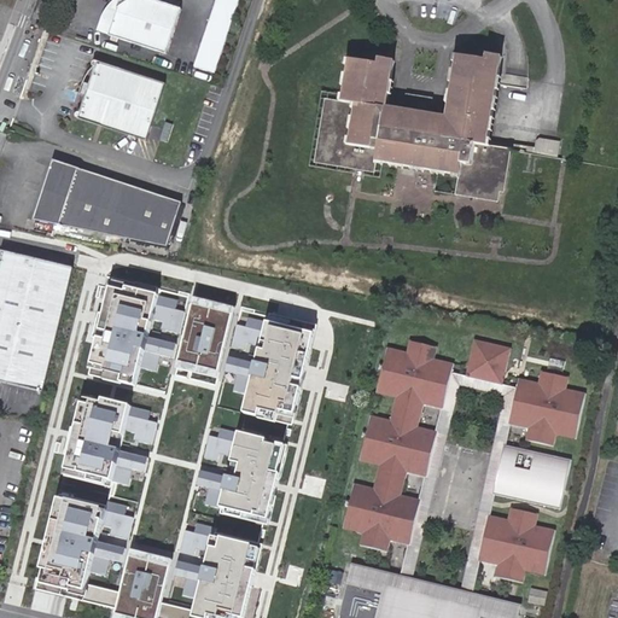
[(98,29),(109,33),(118,0),(112,0),(106,7),(99,23),(98,29)]
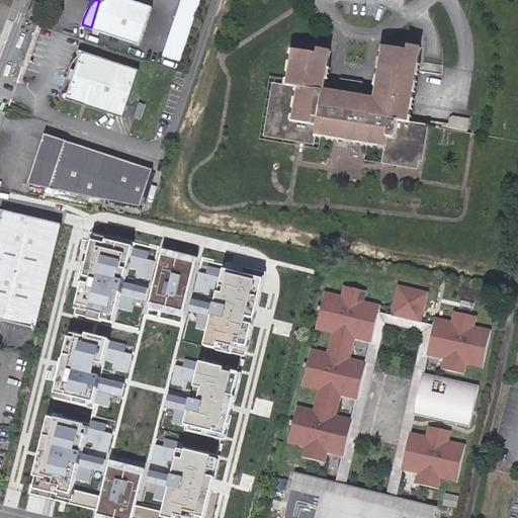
[(99,0),(91,27),(140,42),(151,5),(136,0),(99,0)]
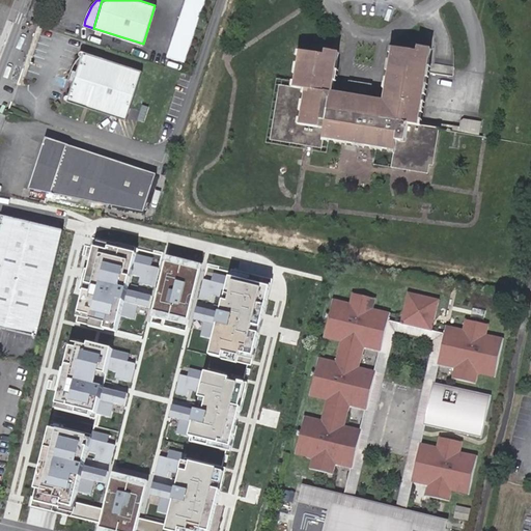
[(184,60),(203,0),(185,0),(182,11),(167,55),(184,60)]
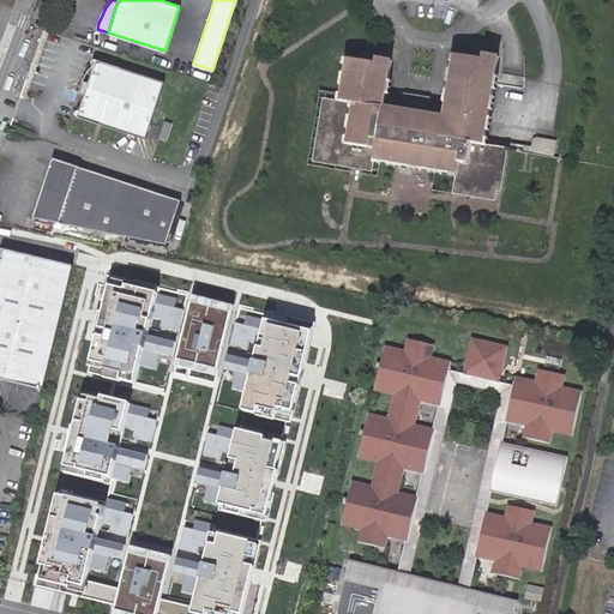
[(427,104),(407,101),(405,107),(385,103),(392,59),(377,56),(377,61),(372,61),(347,56),(338,98),(323,95),(312,158),(356,167),(372,169),(374,155),(377,142),(396,145),(395,158),(435,166),(457,169),(456,180),(497,187),(504,145),(483,142),(494,82),(497,71),(499,55),(488,53),(487,58),(483,58),(455,53),(443,113),(426,110),(427,104)]
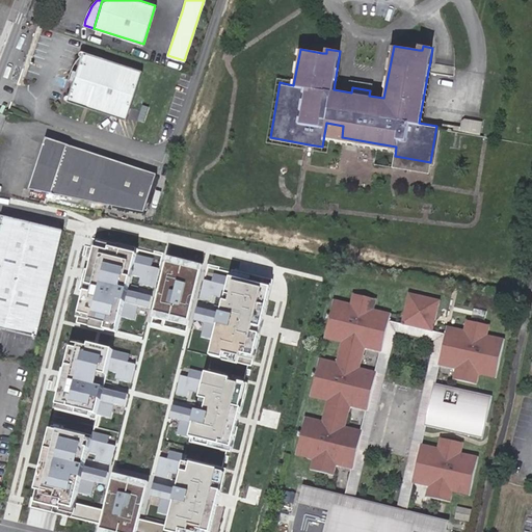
[(142,70),(84,51),(82,50),(80,53),(82,56),(72,74),(70,96),(68,96),(67,99),(127,118),(142,70)]
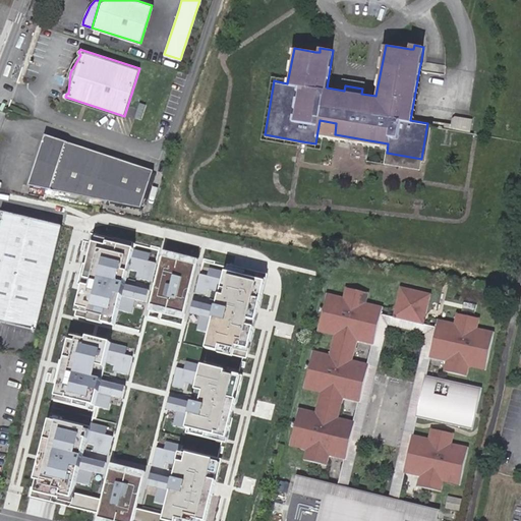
[(445,64),(421,60),(419,69),(444,73),(445,64)]
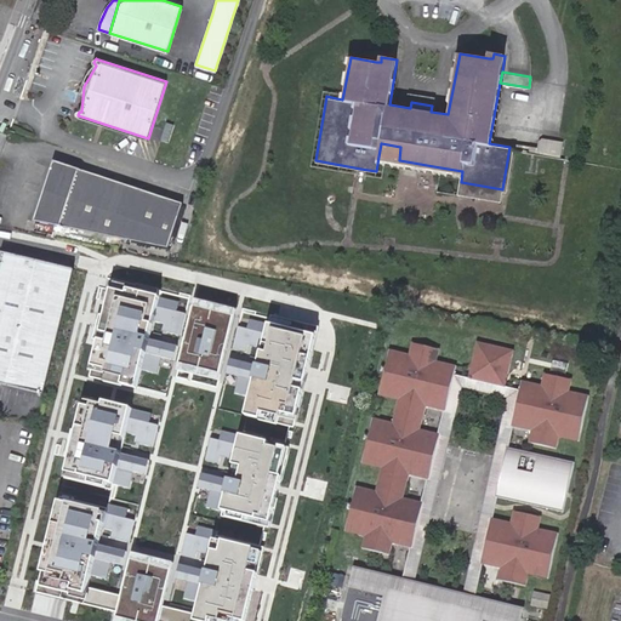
[(408,102),(411,102),(432,106),(434,107),(437,95),(410,91),(408,102)]
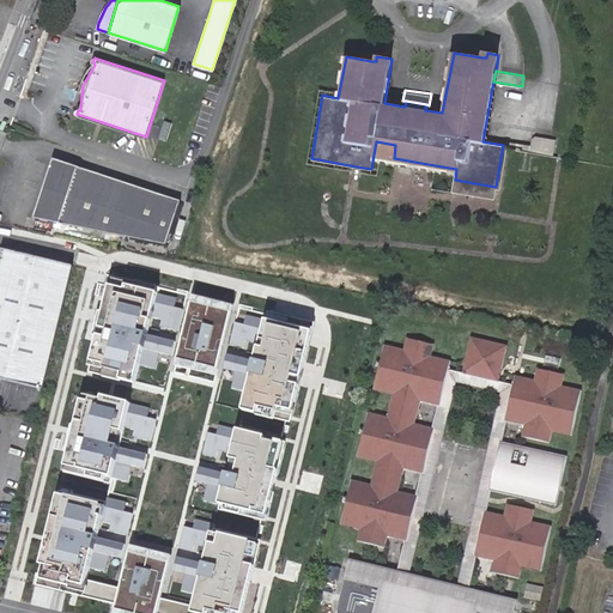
[(374,155),(394,158),(395,145),(376,141),(374,155)]
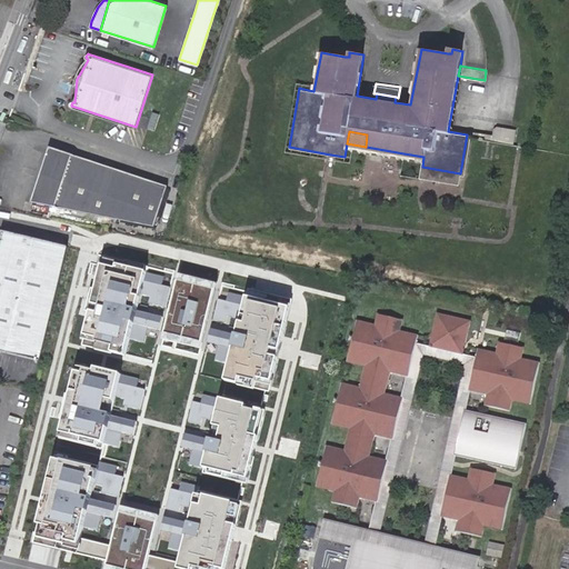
[(470,136),(467,135),(460,173),(463,175),(470,136)]
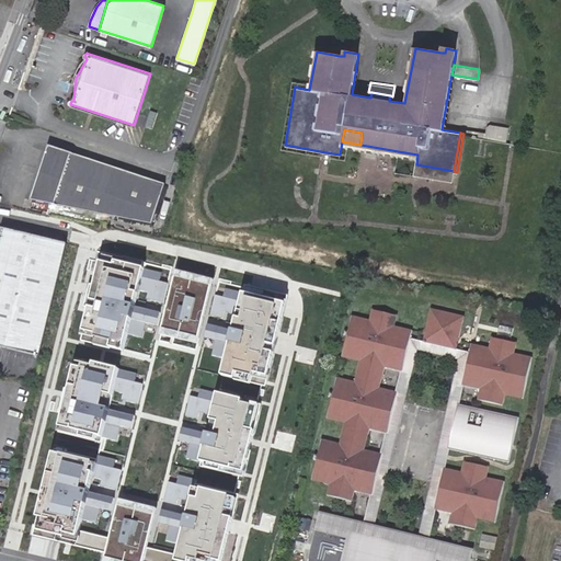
[(163,183),(45,144),(26,197),(149,224),(163,183)]
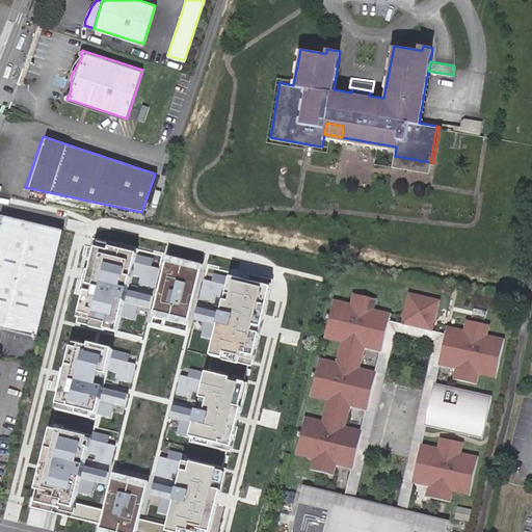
[(428,171),(430,162),(395,156),(396,147),(377,143),(373,161),(428,171)]
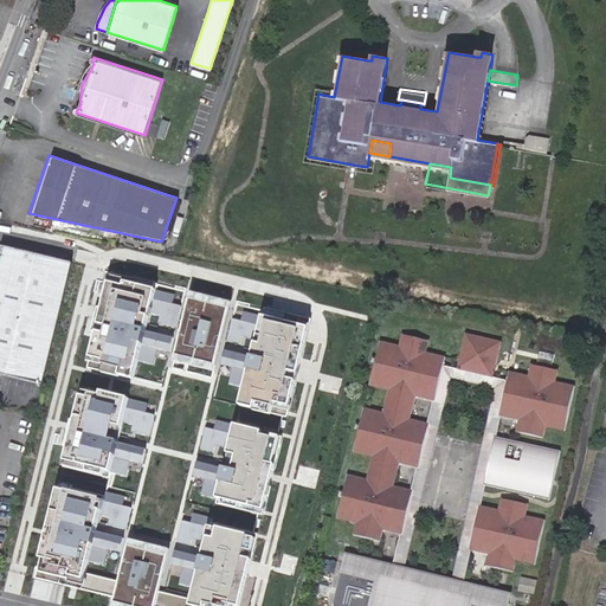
[(0,373),(39,382),(68,262),(0,245),(0,373)]
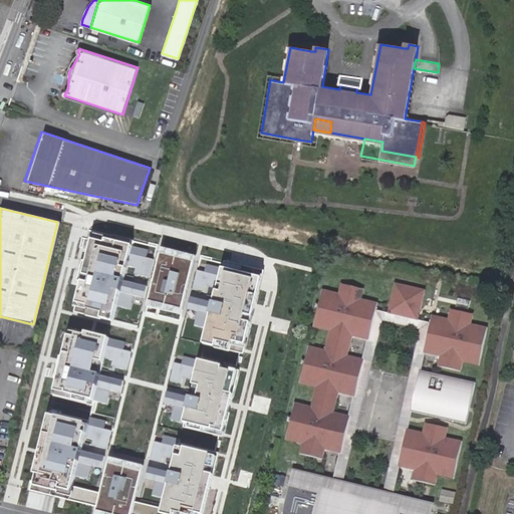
[(118,245),(94,239),(77,309),(127,321),(146,246),(119,240),(118,245)]
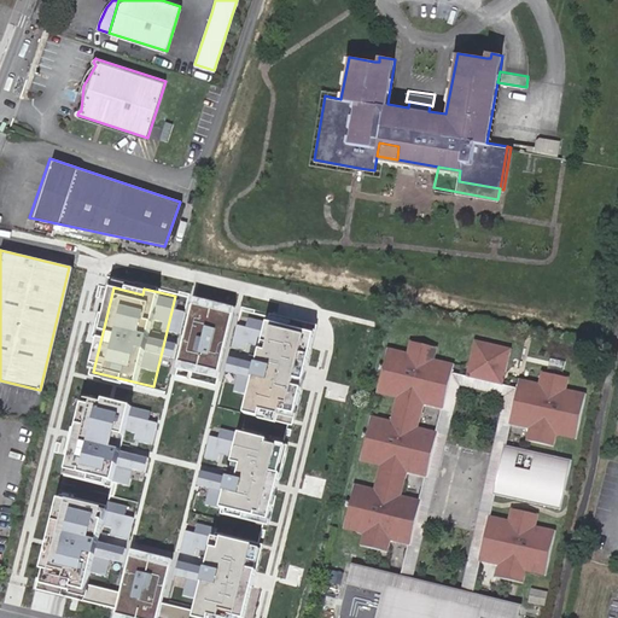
[(244,308),(200,297),(182,368),(225,380),(244,308)]
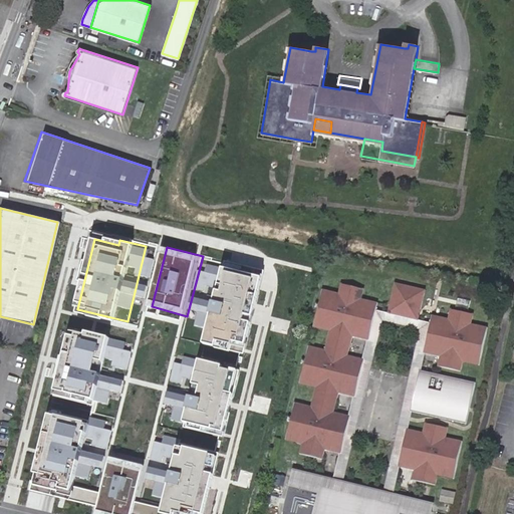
[(234,269),(217,343),(250,351),(267,276),(234,269)]
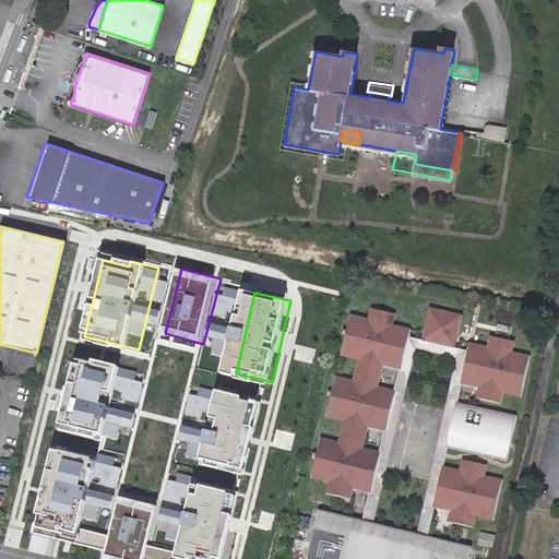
[(394,312),(369,306),(367,317),(348,312),(339,354),(357,358),(352,379),(333,375),(323,415),(342,419),(336,440),(318,436),(308,477),(326,482),(323,492),(348,499),(351,488),(369,492),(376,466),(370,465),(372,459),(377,460),(379,451),(361,447),(366,426),(384,430),(391,404),(385,403),(388,396),(392,397),(394,389),(376,384),(381,364),(400,368),(406,342),(402,341),(403,335),(407,336),(409,328),(392,323),(394,312)]
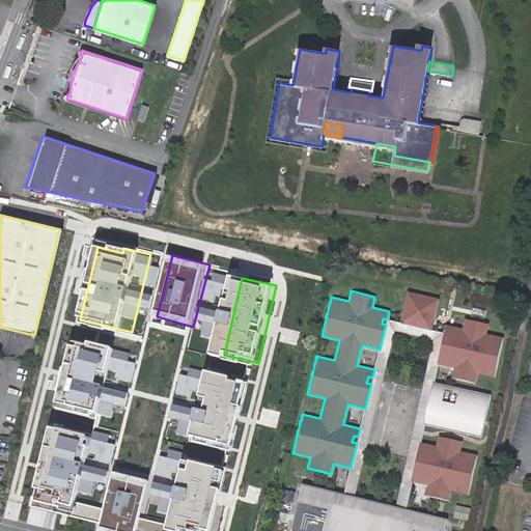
[(438,299),(407,291),(399,323),(411,325),(412,320),(420,323),(419,327),(429,330),(438,299)]
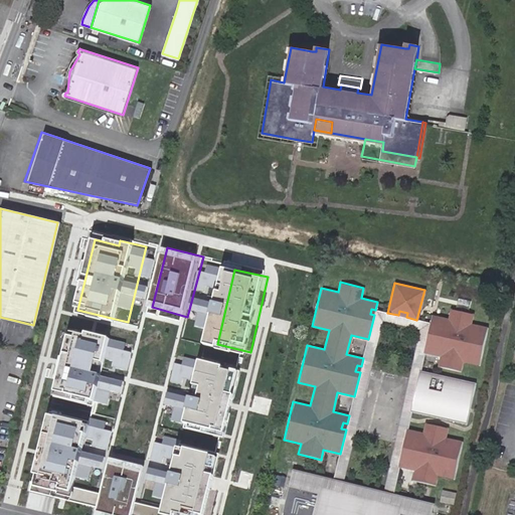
[(430,314),(427,323),(432,323),(431,329),(426,328),(421,352),(438,356),(436,366),(458,371),(461,361),(477,365),(486,327),(470,323),(472,313),(449,308),(447,318),(430,314)]
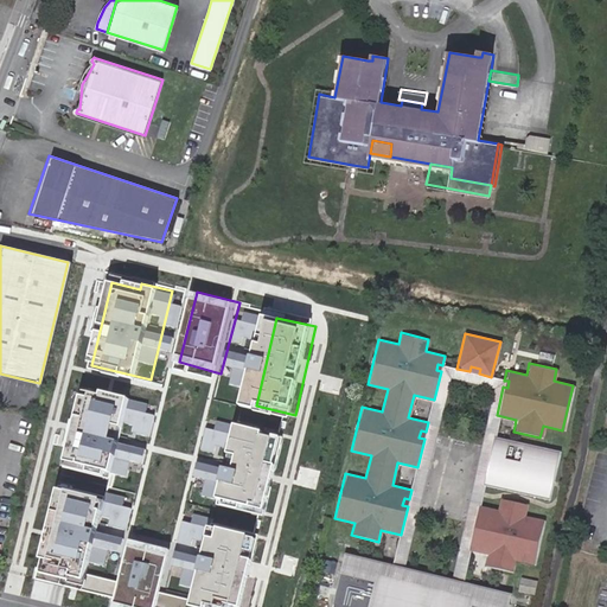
[(401,535),(390,575),(398,577),(448,375),(494,387),(448,589),(455,592),(466,549),(472,522),(473,515),(475,505),(480,485),(484,468),(486,458),(492,436),(497,415),(503,387),(504,381),(491,377),(479,374),(470,371),(457,369),(442,365),(441,371),(434,400),(428,422),(426,432),(425,439),(417,467),(411,490),(409,499),(408,506),(401,535)]
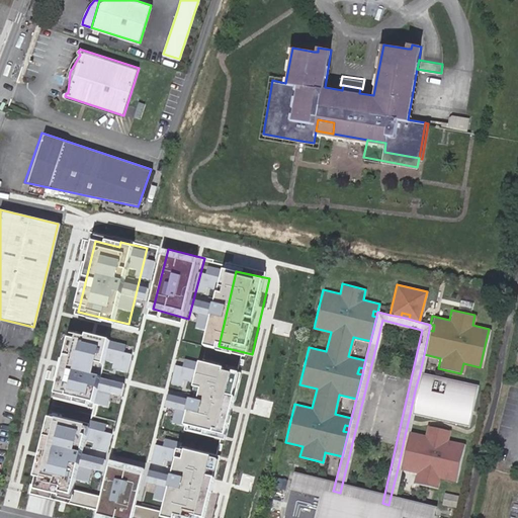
[(122,343),(72,331),(57,397),(107,409),(122,343)]
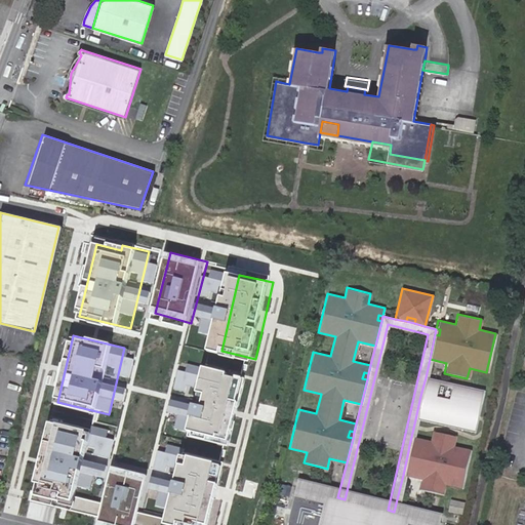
[(208,368),(192,432),(226,440),(241,380),(232,377),(232,374),(208,368)]
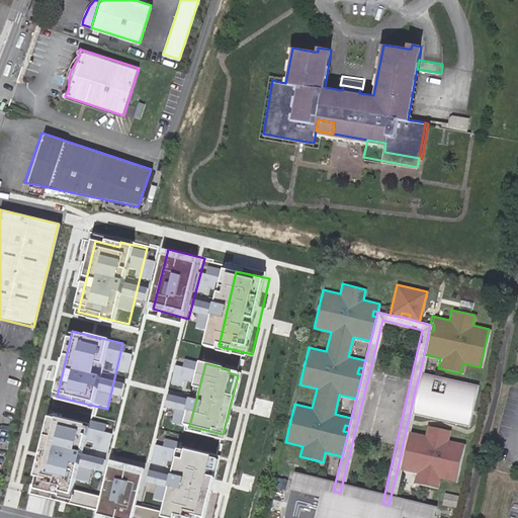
[(476,384),(420,372),(415,391),(419,392),(417,401),(413,400),(410,414),(466,426),(476,384)]
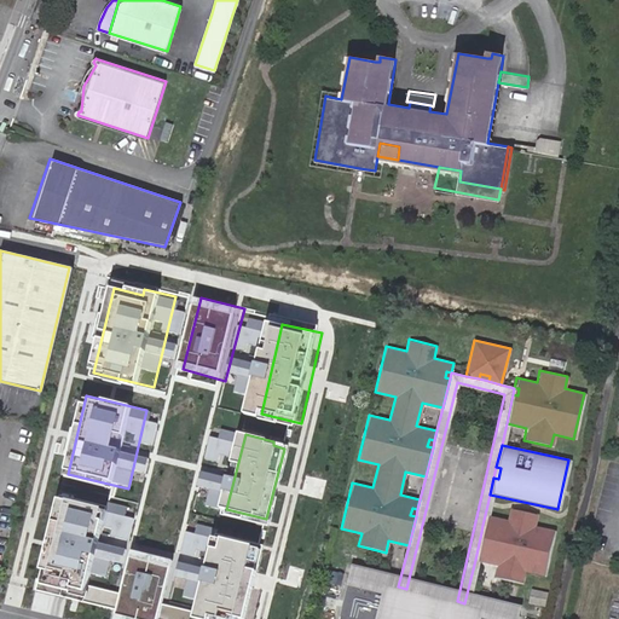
[(137,519),(62,499),(39,590),(119,611),(132,556),(127,555),(137,519)]
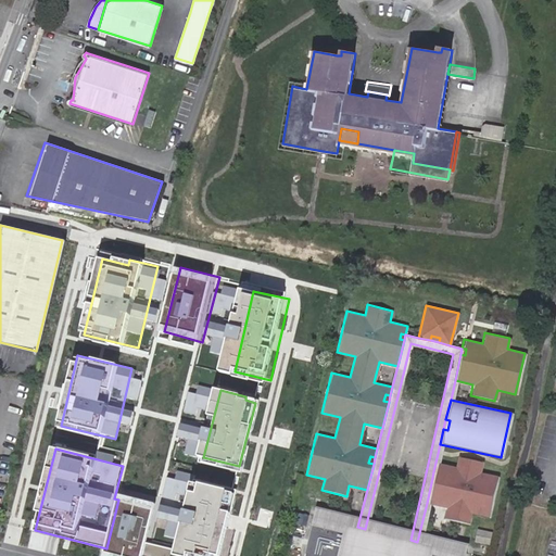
[(436,463),(433,471),(439,472),(437,479),(432,478),(427,503),(445,507),(442,518),(467,523),(469,513),(488,517),(496,477),(479,472),(481,462),(456,456),(454,467),(436,463)]
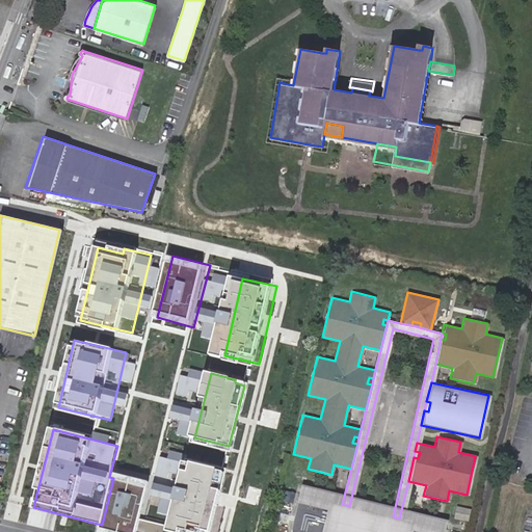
[(187,464),(170,531),(207,531),(221,473),(187,464)]
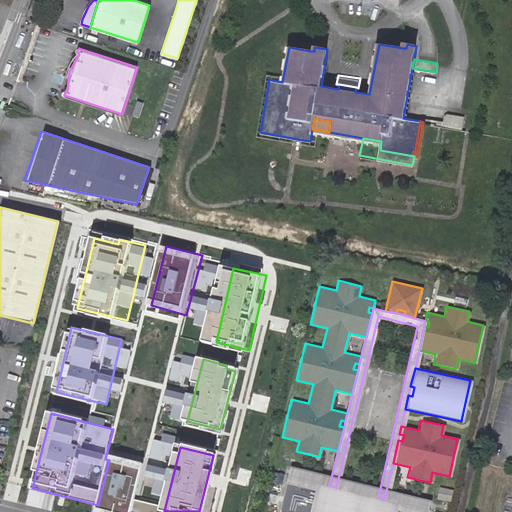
[(131,511),(143,468),(109,460),(98,505),(125,511),(131,511)]
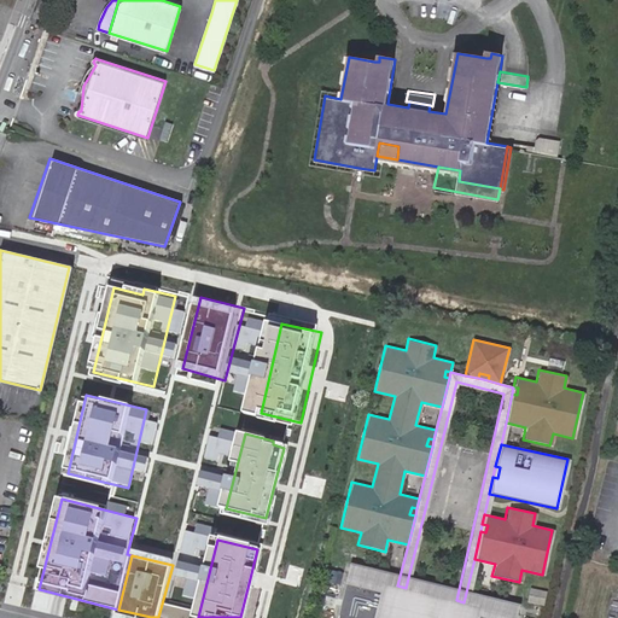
[(397,586),(347,573),(337,616),(345,617),(513,617),(514,614),(464,602),(456,600),(406,588),(397,586)]
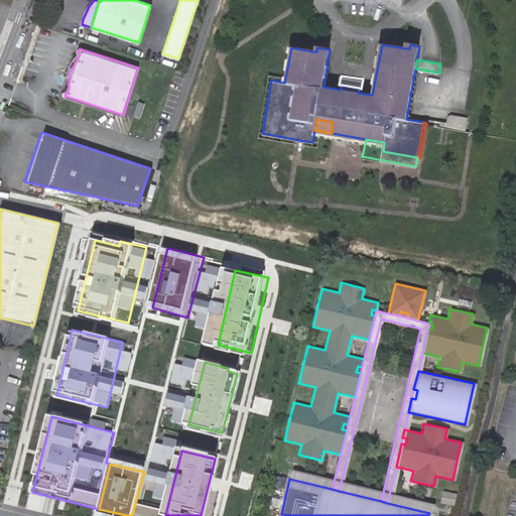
[(457,505),(458,494),(445,493),(444,504),(457,505)]
